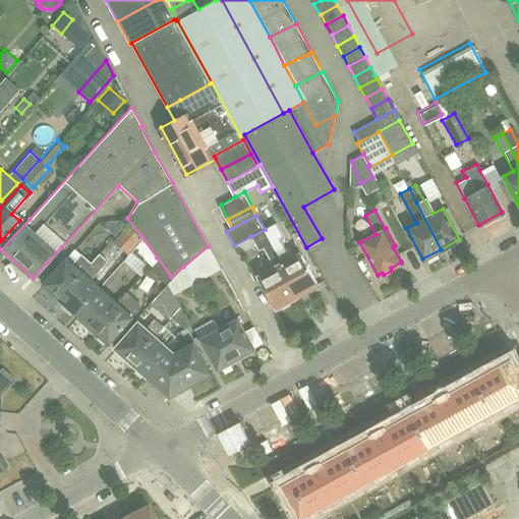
[(114,234),(127,219),(126,218),(106,219),(102,224),(114,234)]
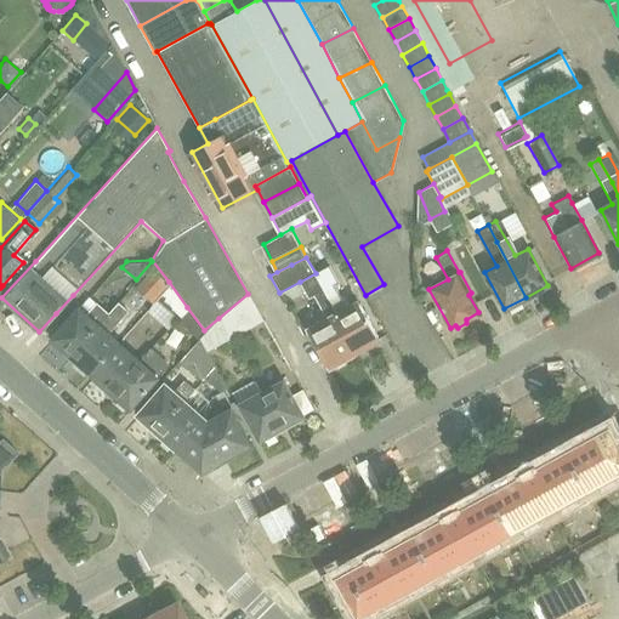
[(328,266),(316,273),(345,327),(341,328),(355,352),(379,339),(359,302),(346,310),(331,284),(336,282),(328,266)]
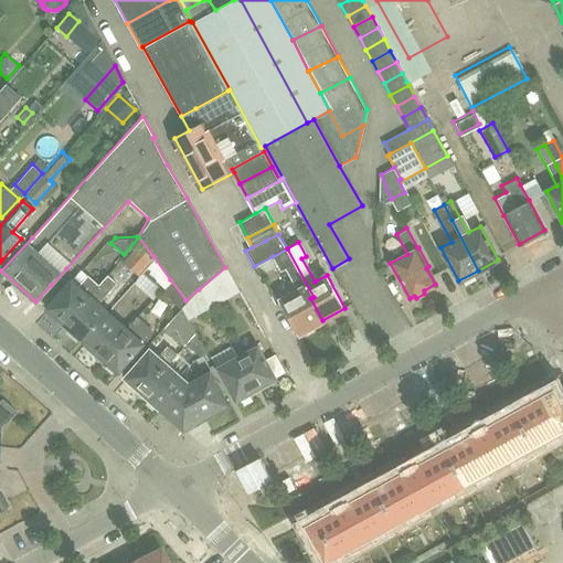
[(138,275),(140,272),(152,258),(151,258),(136,244),(121,261),(138,275)]
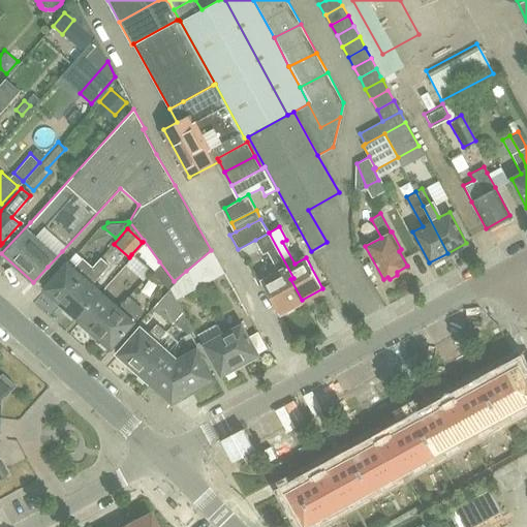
[(279,312),(302,300),(290,279),(293,278),(269,233),(255,240),(262,253),(267,251),(279,272),(262,281),(279,312)]
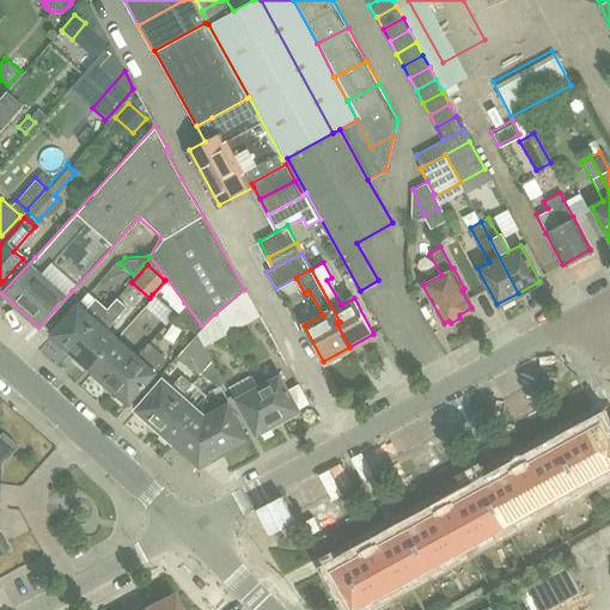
[(152,294),(174,315),(184,303),(166,278),(164,280),(165,280),(152,294)]
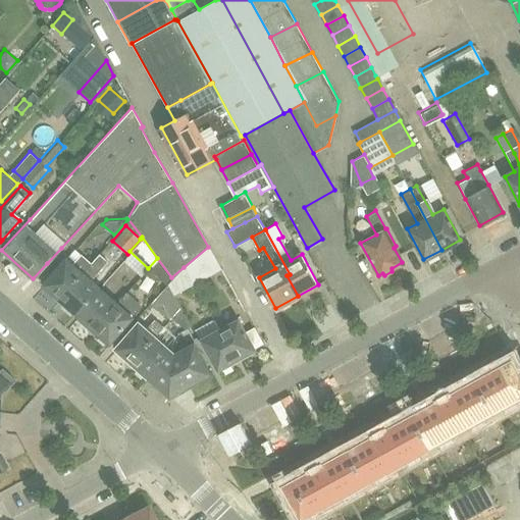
[(208,247),(184,267),(193,282),(220,267),(208,247)]
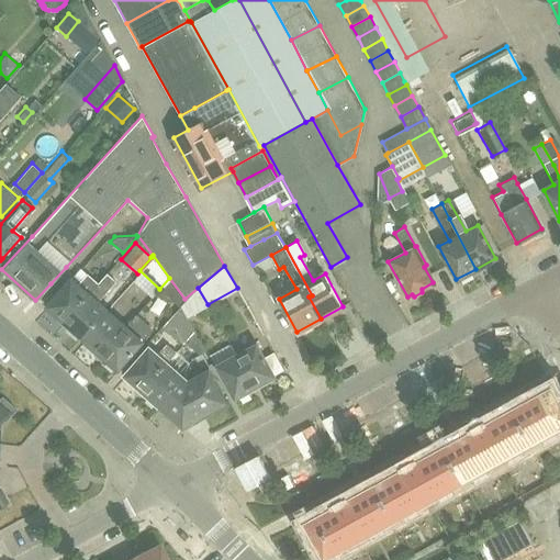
[(56,315),(63,321),(96,282),(87,275),(78,284),(70,278),(45,306),(48,309),(47,311),(55,317),(56,315)]
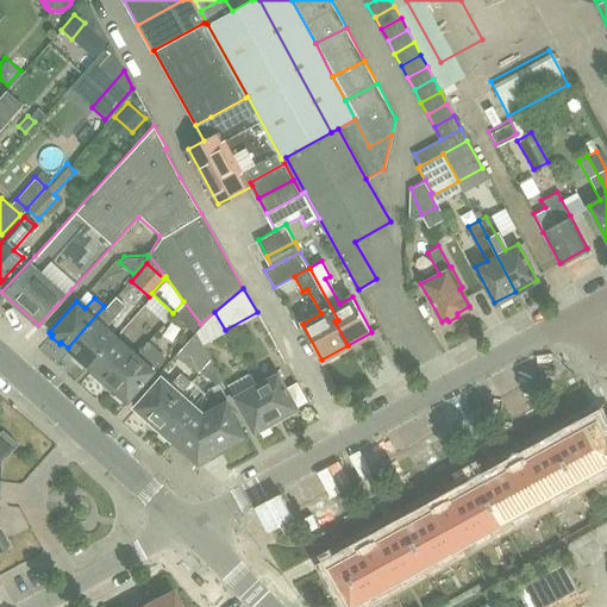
[(173,313),(193,332),(194,331),(200,324),(183,301),(173,313)]
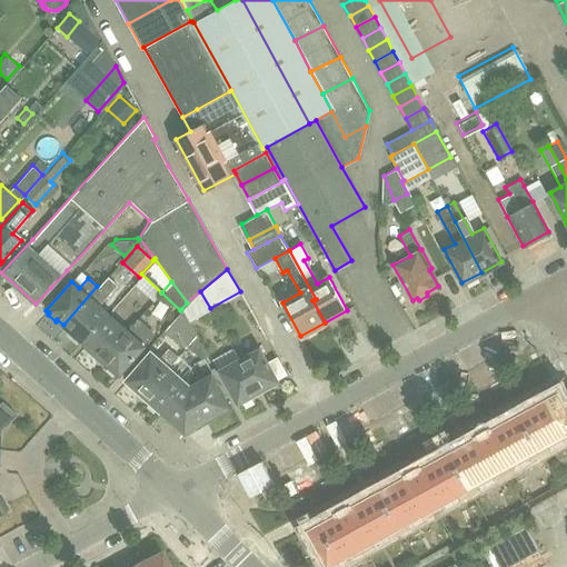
[(107,295),(97,286),(63,325),(70,331),(69,332),(76,339),(78,338),(80,340),(89,330),(106,311),(98,305),(107,295)]
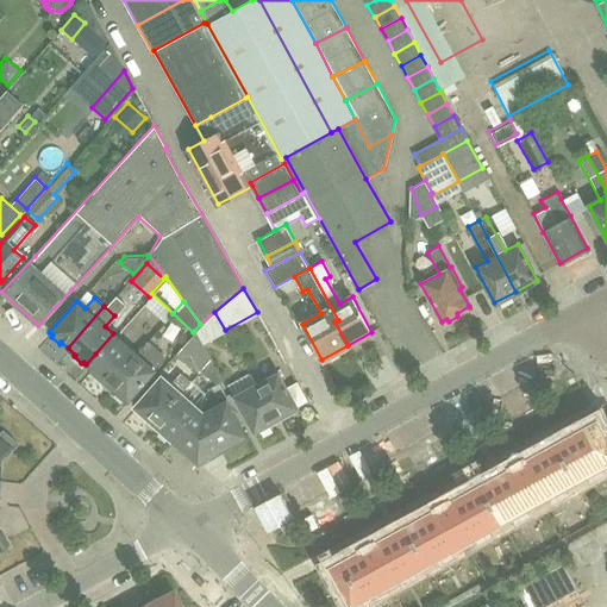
[(201,343),(225,330),(214,312),(200,324),(194,331),(201,343)]
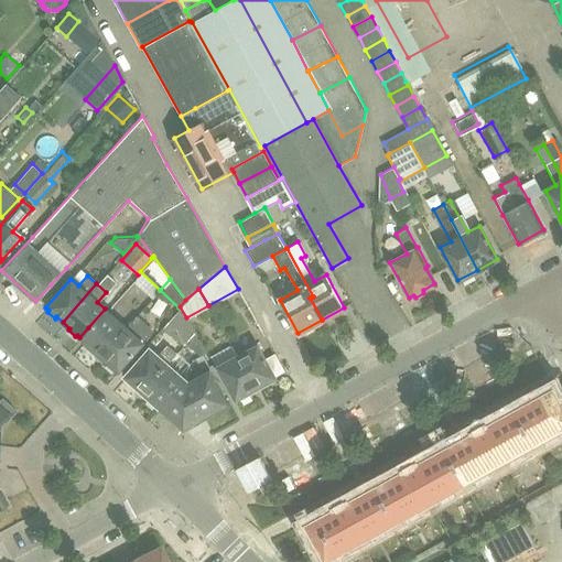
[(108,312),(92,331),(83,341),(86,343),(84,344),(92,350),(94,349),(100,355),(125,327),(108,312)]
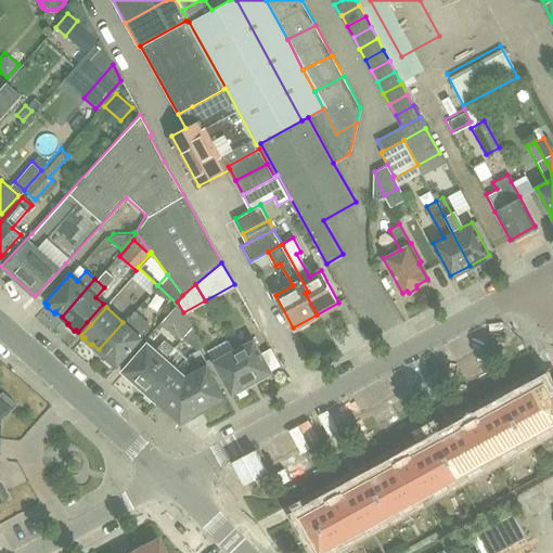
[(115,364),(118,360),(148,326),(131,312),(123,322),(99,349),(105,356),(104,357),(111,363),(113,362),(115,364)]
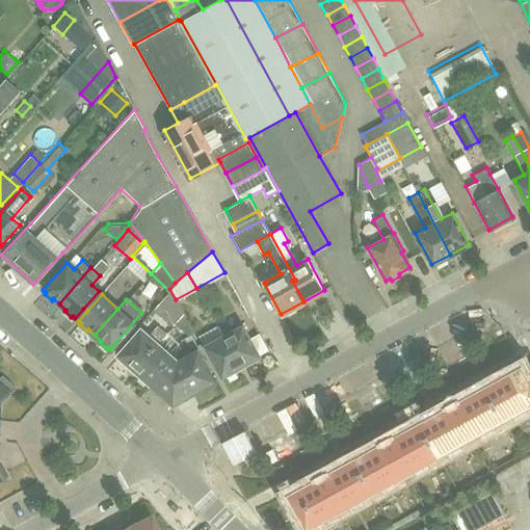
[(183,312),(177,300),(161,317),(170,325),(175,321),(183,312)]
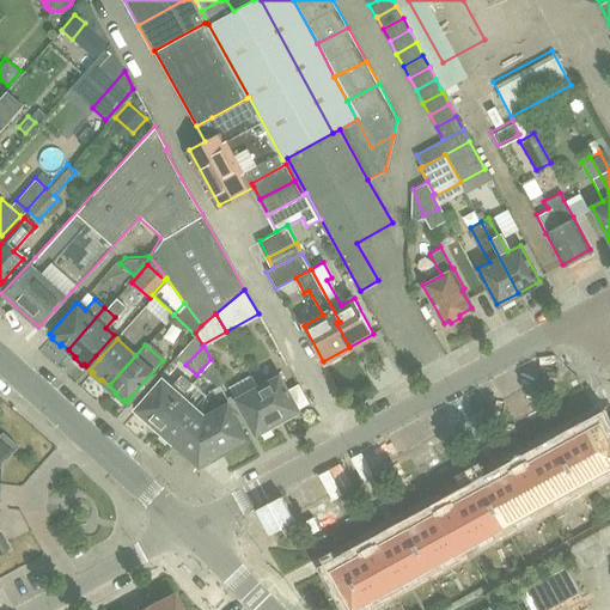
[(201,370),(215,385),(223,380),(211,359),(201,370)]
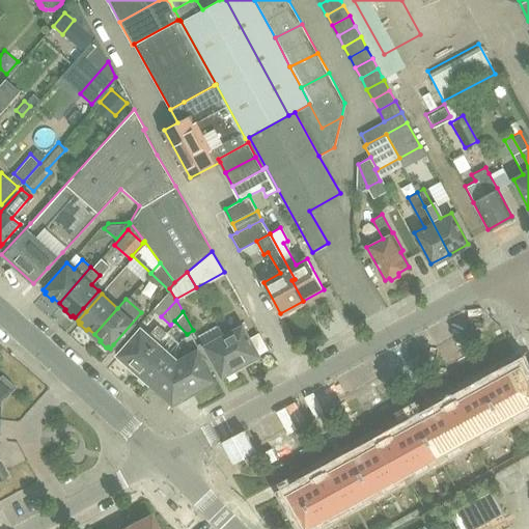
[(241,323),(238,316),(230,319),(228,326),(230,328),(222,333),(240,365),(247,361),(248,363),(256,359),(255,357),(258,355),(257,354),(267,349),(257,332),(248,337),(241,323)]
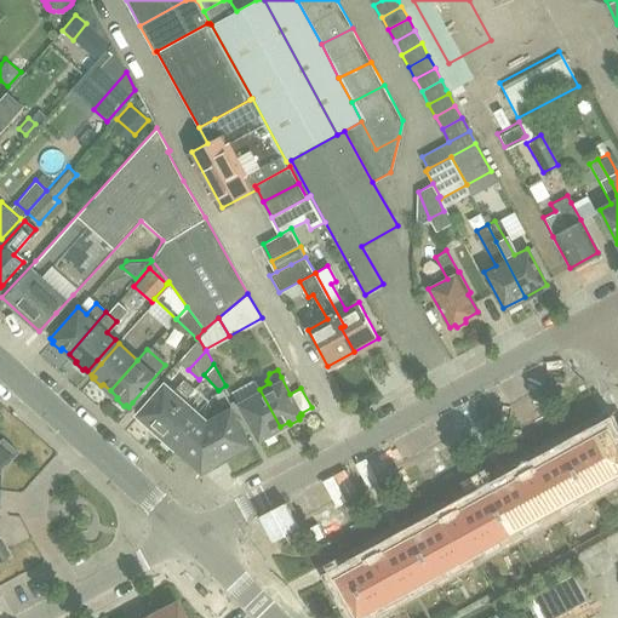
[(154,430),(182,399),(181,396),(190,385),(182,378),(172,389),(164,382),(136,413),(139,417),(137,418),(146,425),(148,424),(154,430)]
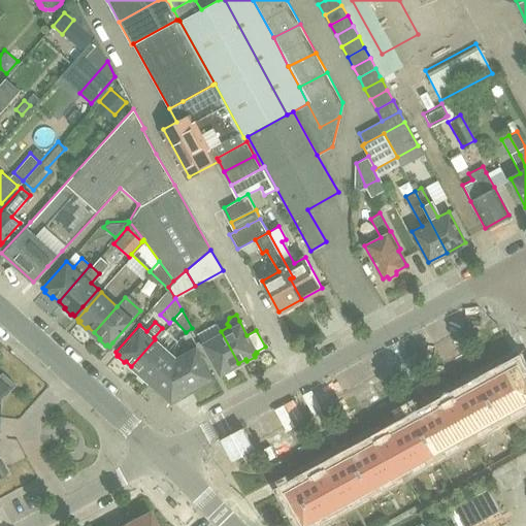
[(202,340),(218,369),(220,373),(223,371),(224,373),(232,369),(231,367),(237,363),(238,363),(221,331),(202,340)]
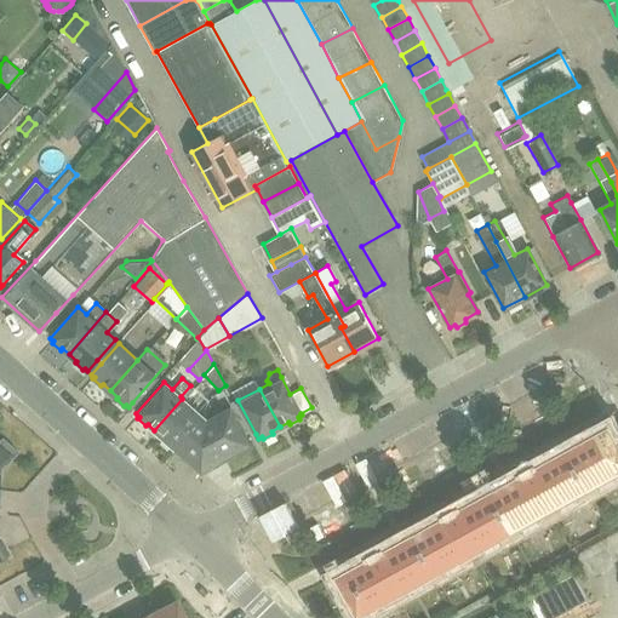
[(182,399),(154,430),(162,436),(160,439),(169,446),(170,444),(175,447),(201,416),(182,399)]
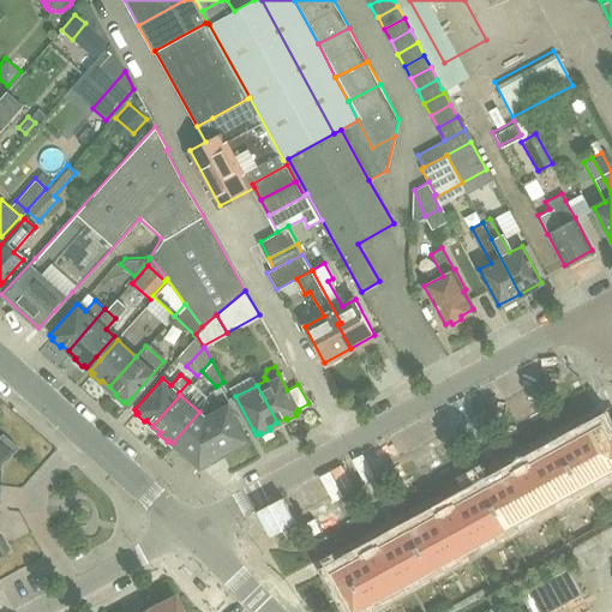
[(228,405),(214,412),(210,414),(217,426),(202,433),(215,457),(222,453),(226,454),(231,451),(231,448),(247,439),(235,418),(228,405)]
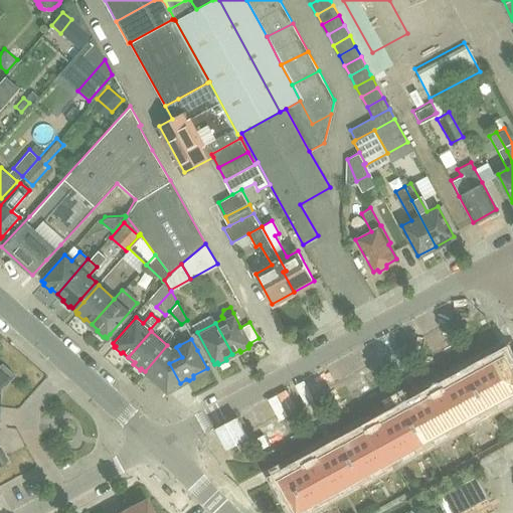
[(170,390),(180,385),(181,384),(180,383),(169,363),(182,357),(176,347),(179,345),(177,341),(173,344),(175,348),(172,349),(167,345),(145,371),(147,373),(146,375),(152,381),(154,379),(157,382),(155,383),(163,390),(164,389),(169,389),(170,390)]
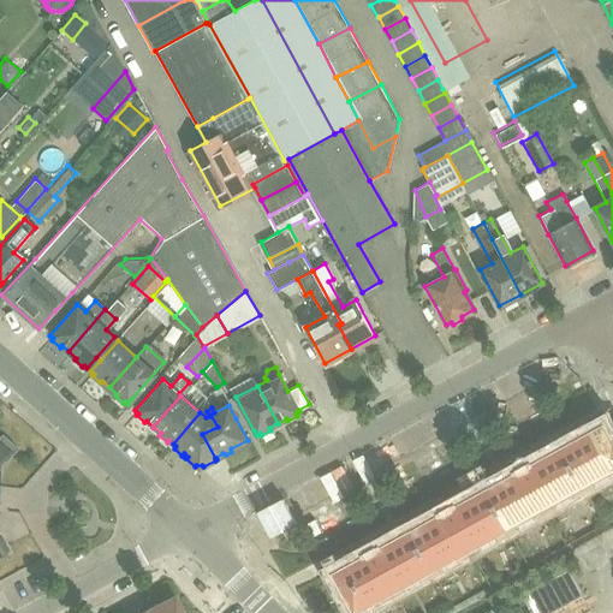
[(602,422),(566,441),(589,482),(612,469),(612,438),(612,440),(602,422)]
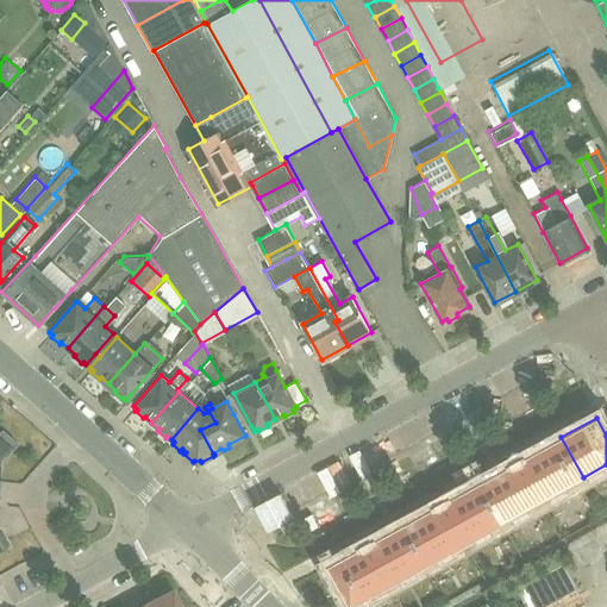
[(0,543),(5,542),(0,532),(0,456),(1,455),(2,456),(16,442),(0,429),(0,543)]
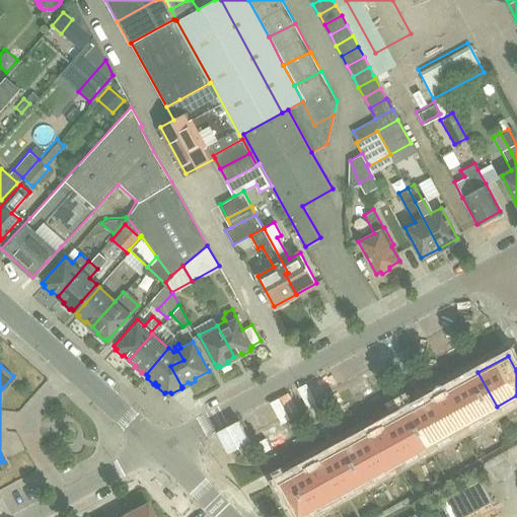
[(431,443),(497,407),(477,372),(447,389),(446,387),(432,395),(433,397),(412,409),(431,443)]
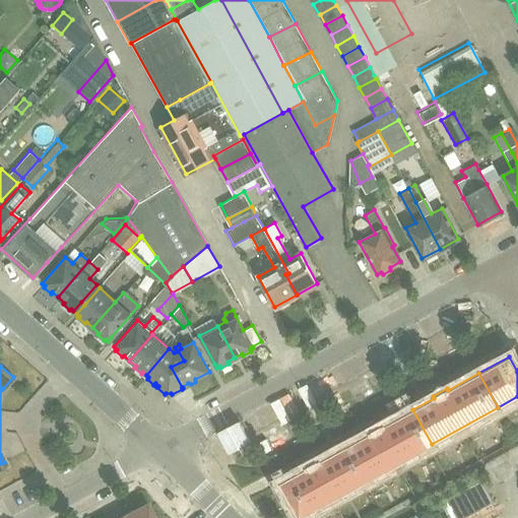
[(412,409),(385,426),(384,425),(381,426),(380,426),(382,429),(374,433),(373,430),(371,431),(372,431),(369,433),(370,434),(348,446),(366,479),(432,444),(412,409)]
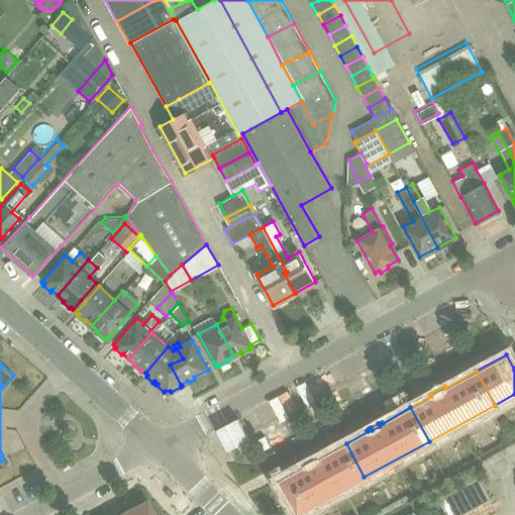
[(333,494),(364,477),(346,443),(319,458),(318,456),(315,458),(315,457),(314,458),(316,460),(308,466),(307,462),(306,462),(306,464),(303,465),(304,467),(280,480),(298,514),(333,494)]
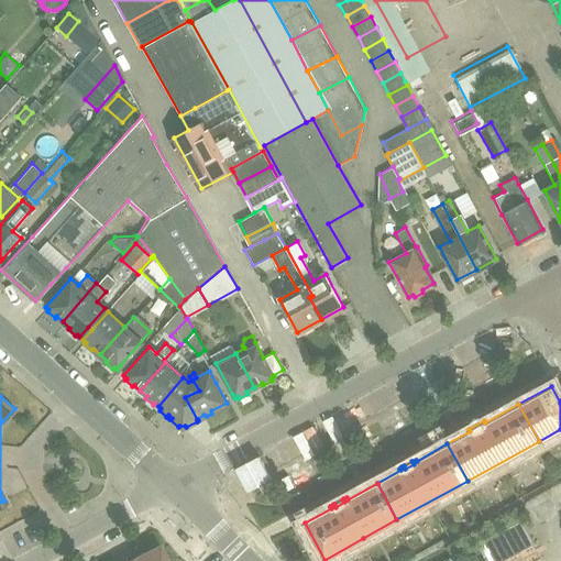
[(517,519),(482,538),(494,560),(498,560),(530,545),(517,519)]
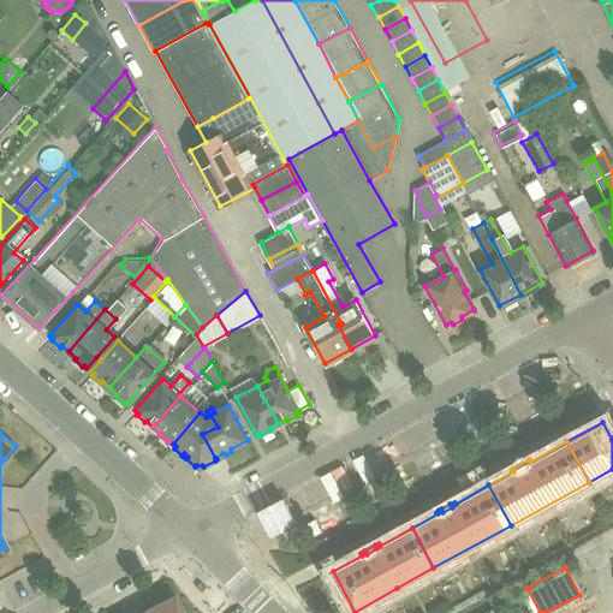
[(182,612),(172,594),(141,611),(140,608),(136,609),(131,612),(129,612),(182,612)]
